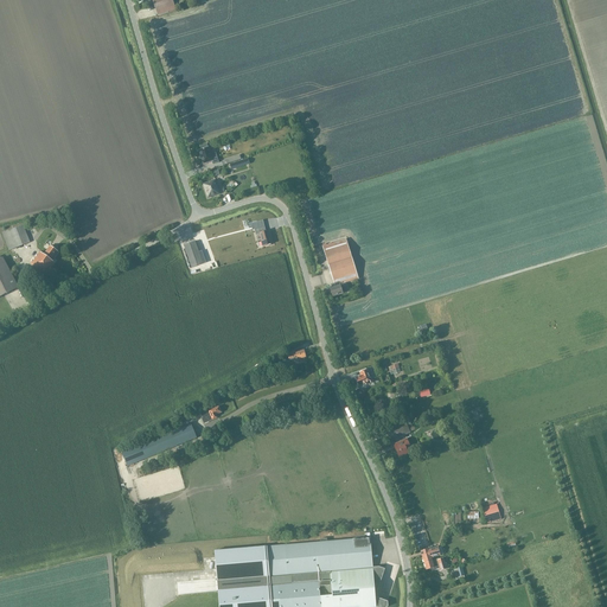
[(176,10),(172,0),(152,0),(158,16),(176,10)]
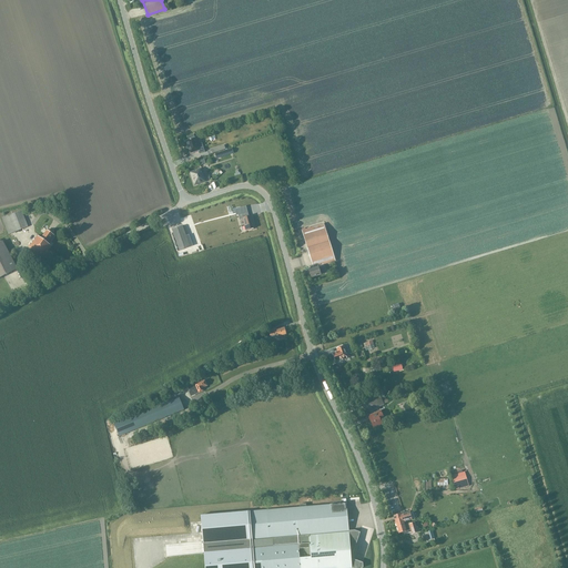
[(189,140),(185,141),(190,153),(199,151),(200,154),(204,152),(202,143),(196,145),(194,138),(189,140)]
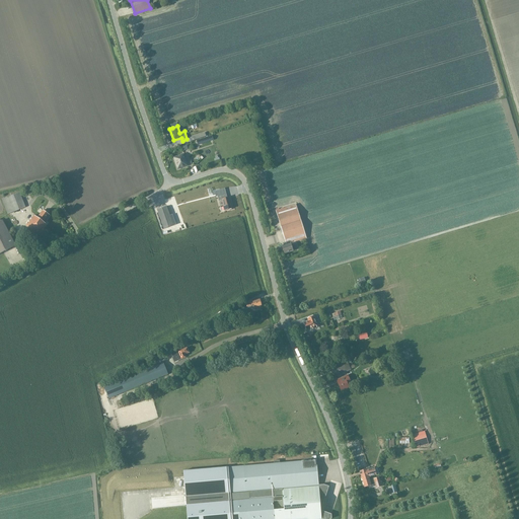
[(183,154),(173,157),(177,170),(188,166),(183,154)]
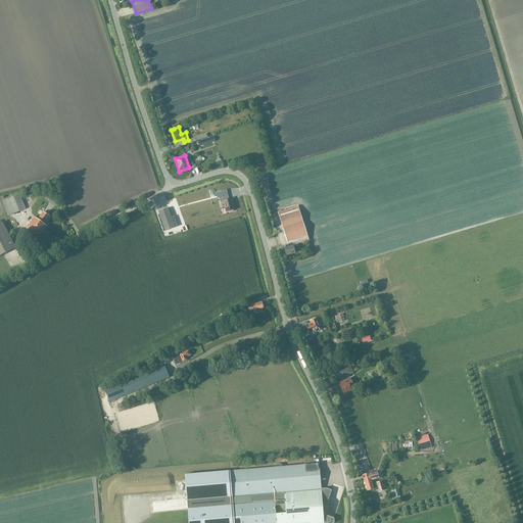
[(227,195),(228,200),(229,200),(227,191),(220,193),(221,196),(218,197),(218,199),(220,198),(219,197),(227,195)]
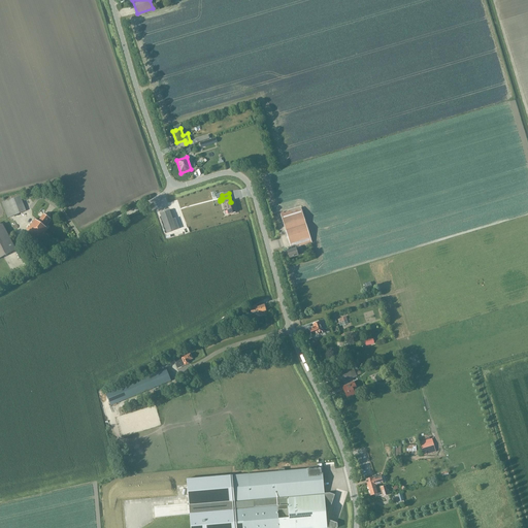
[(26,210),(20,196),(2,203),(8,218),(26,210)]
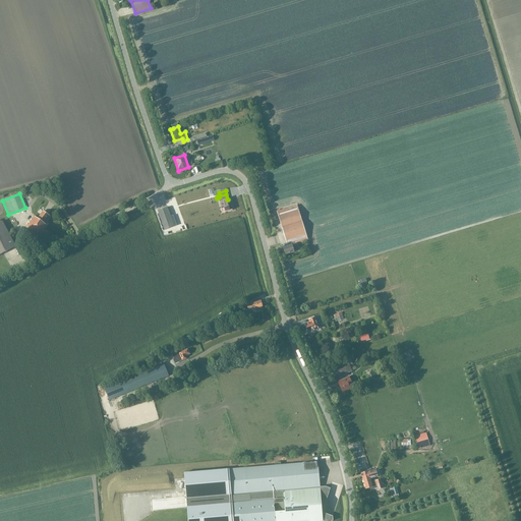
[(233,210),(230,198),(228,199),(227,199),(226,194),(218,196),(219,197),(219,201),(222,200),(225,212),(233,210)]
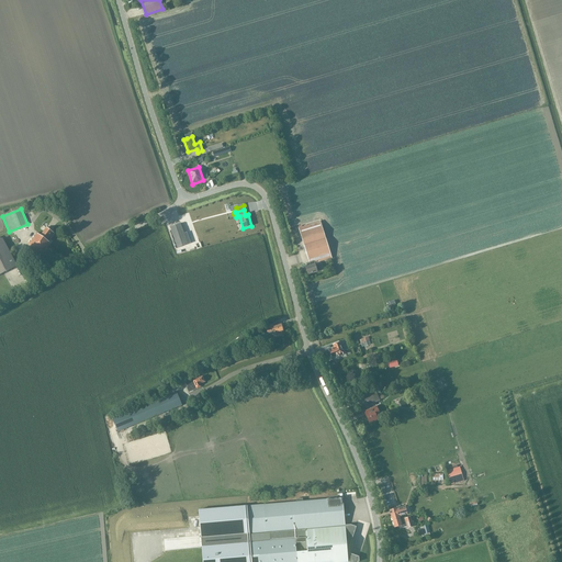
[(329,251),(324,233),(321,222),(299,228),(308,259),(310,265),(318,261),(318,262),(332,258),(329,251)]
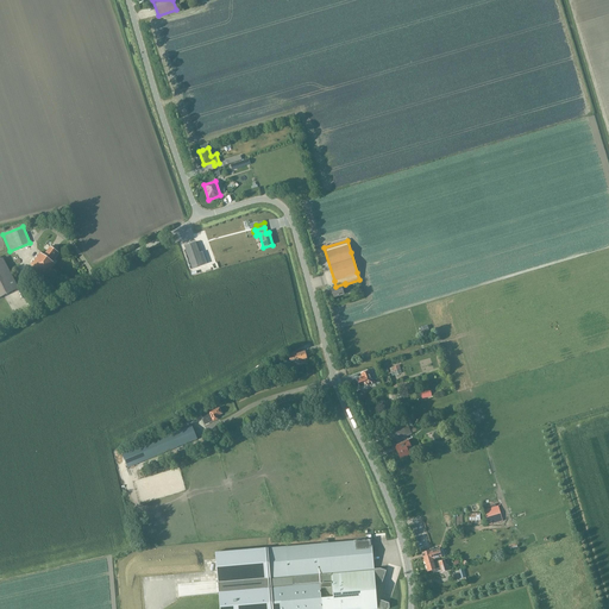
[(198,243),(196,243),(195,243),(184,246),(193,269),(203,264),(196,246),(199,245),(198,243)]
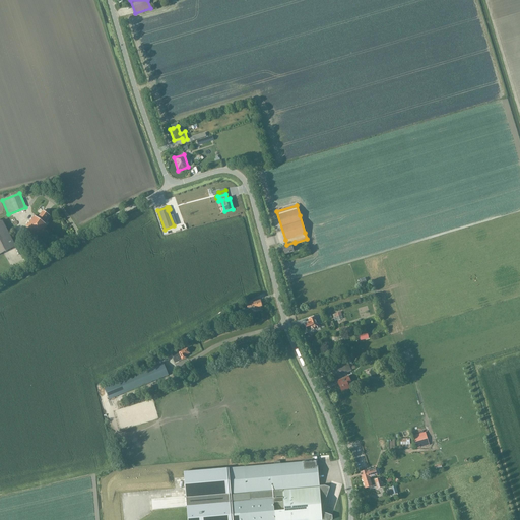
[(49,216),(43,211),(40,217),(39,216),(37,218),(35,216),(26,228),(39,237),(47,225),(44,223),(49,216)]
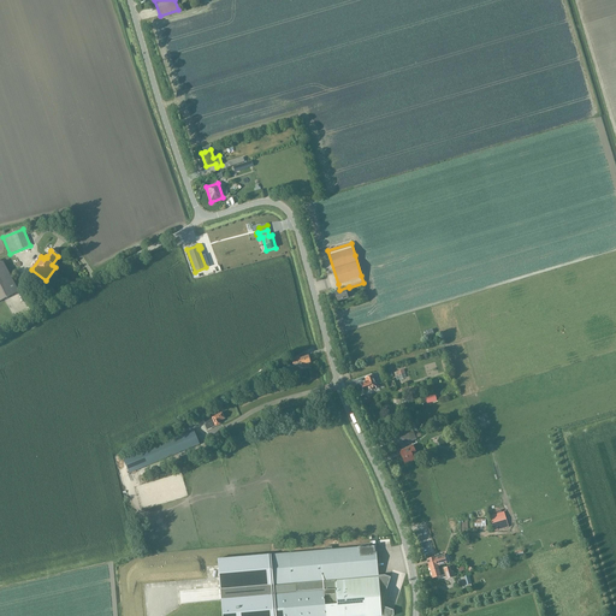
[(0,301),(18,291),(3,261),(0,262),(0,301)]
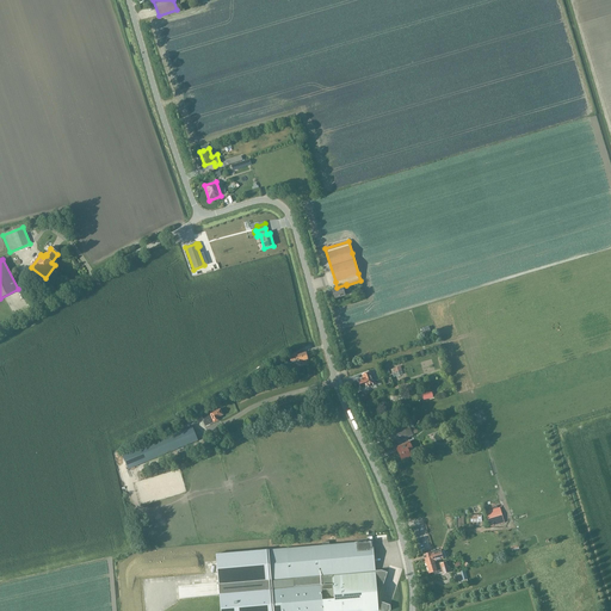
[(349,294),(347,288),(343,289),(341,288),(332,291),(334,298),(349,294)]
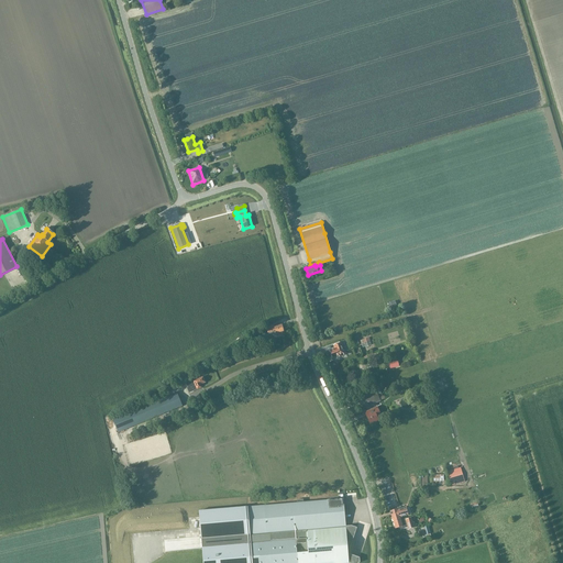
[(273,326),(266,328),(267,333),(275,331),(276,334),(276,333),(277,338),(282,335),(280,332),(284,332),(282,326),(274,328),(273,326)]
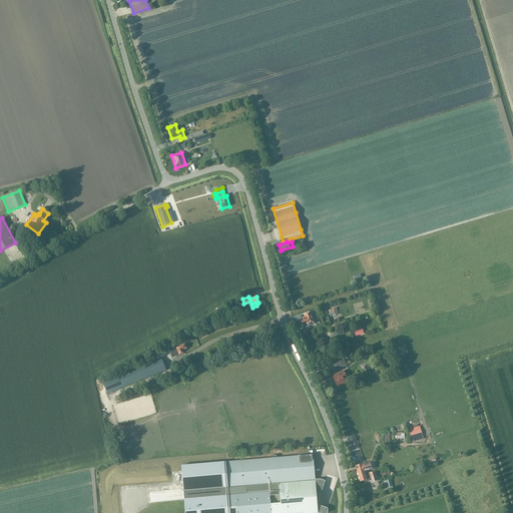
[(314,320),(311,313),(305,315),(306,319),(301,321),(303,327),(309,324),(310,326),(314,324),(313,320),(314,320)]
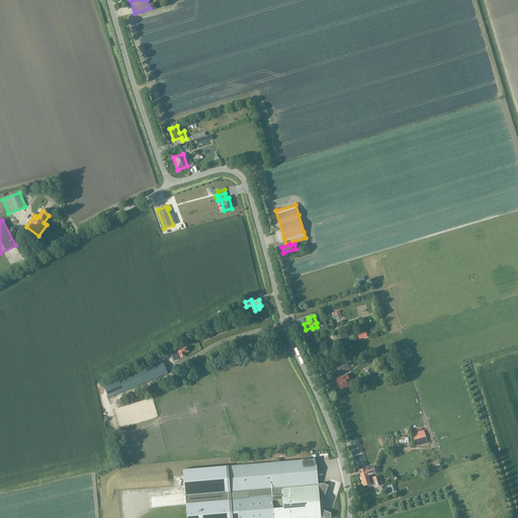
[(186,347),(178,350),(177,351),(172,353),(173,357),(172,357),(174,361),(179,359),(181,358),(185,357),(184,354),(189,352),(186,347)]
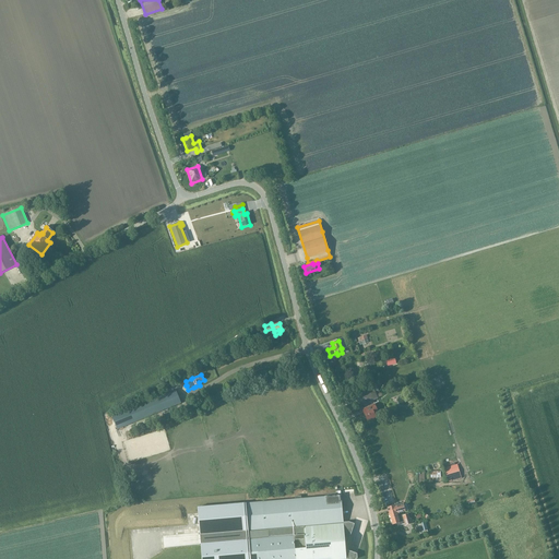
[(176,391),(111,416),(117,429),(180,403),(176,391)]
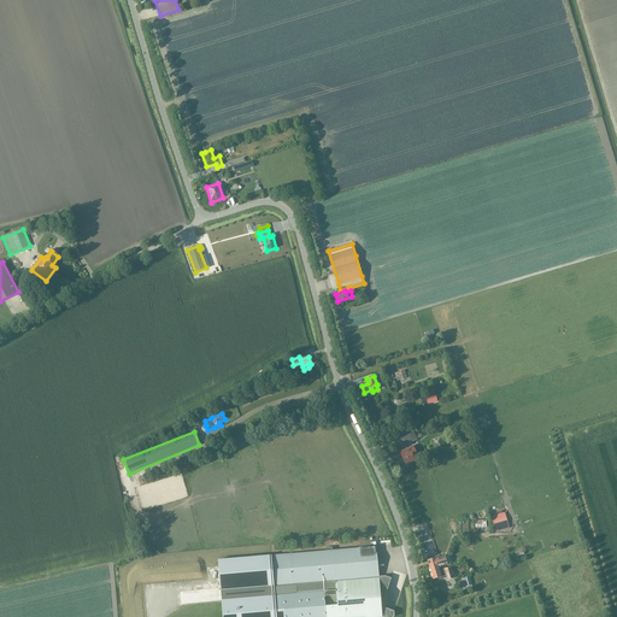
[(404,446),(417,439),(413,432),(399,438),(404,446)]
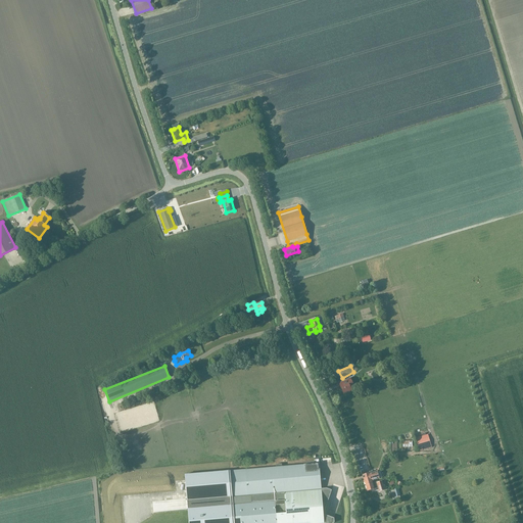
[(354,388),(352,384),(353,384),(350,378),(340,382),(342,386),(340,387),(344,393),(351,390),(354,388)]
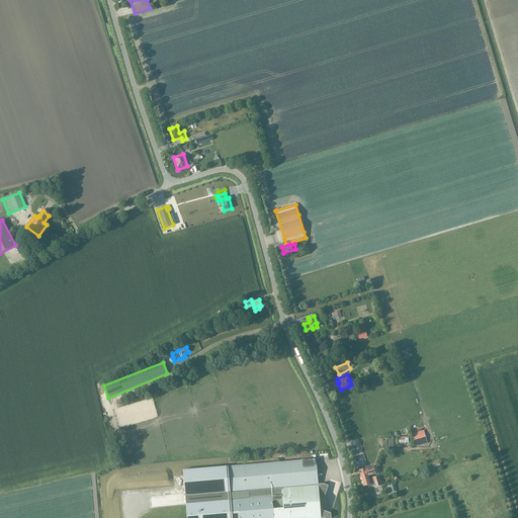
[(228,466),(184,470),(187,517),(232,517),(230,492),(248,490),(249,498),(272,496),(326,492),(328,486),(323,484),(318,485),(317,472),(317,471),(316,471),(316,468),(317,468),(316,459),(243,465),(228,466)]
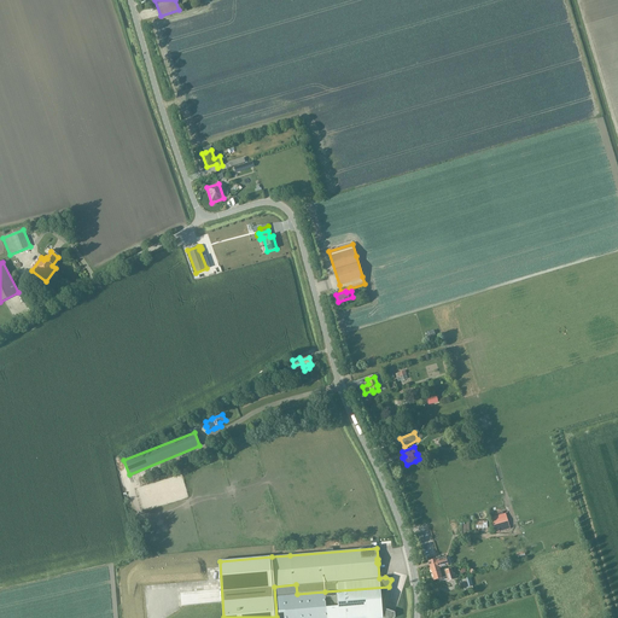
[(445,558),(445,557),(438,559),(437,560),(436,559),(429,561),(432,573),(439,571),(439,569),(448,565),(450,564),(448,557),(445,558)]
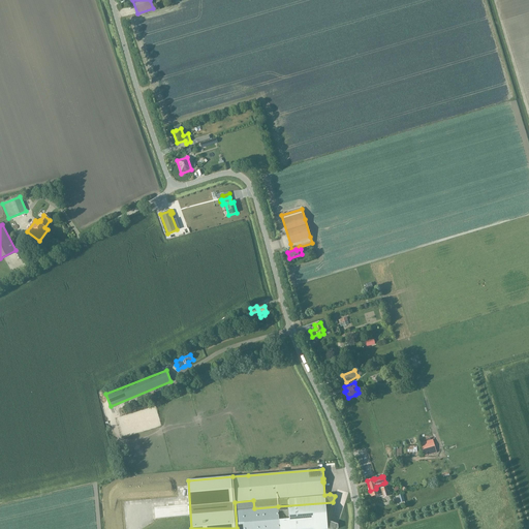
[(377,489),(376,489),(370,491),(371,497),(375,496),(376,498),(383,496),(383,497),(390,496),(386,487),(381,488),(377,489)]
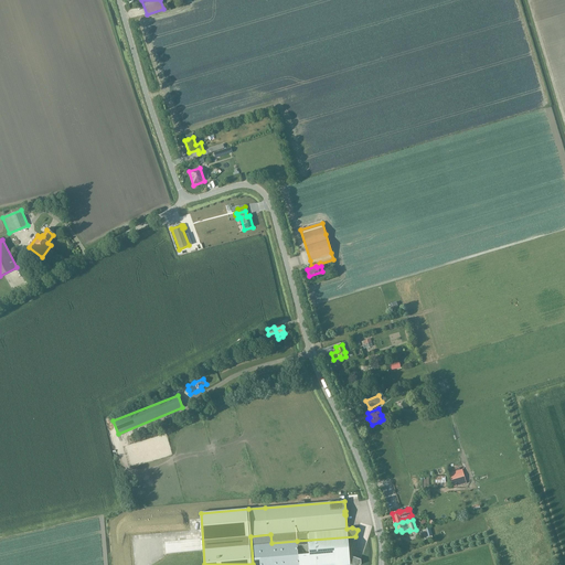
[(253,564),(356,564),(361,564),(361,560),(349,556),(355,536),(297,541),(272,543),(270,534),(251,536),(253,564)]
